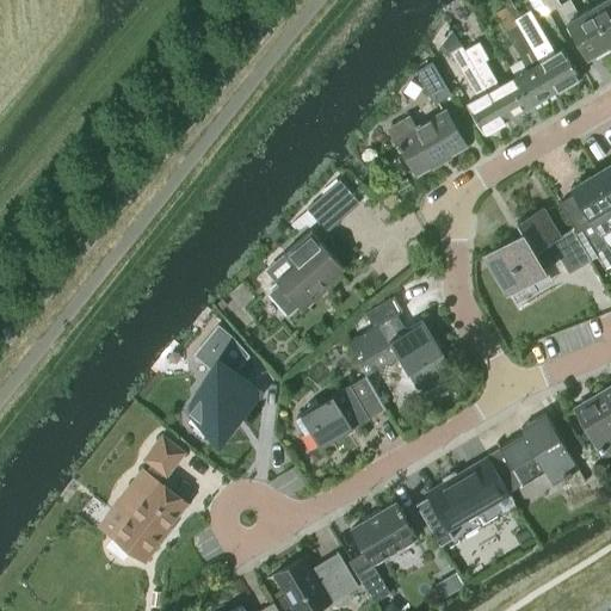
[(610,43),(591,8),(579,14),(571,0),(566,0),(560,4),(557,0),(541,0),(543,2),(548,12),(560,5),(568,22),(567,22),(588,57),(610,43)]
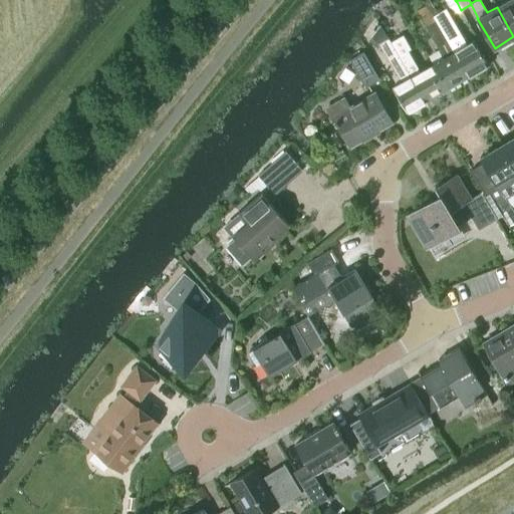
[(513,36),(513,0),(508,0),(497,7),(513,36)]
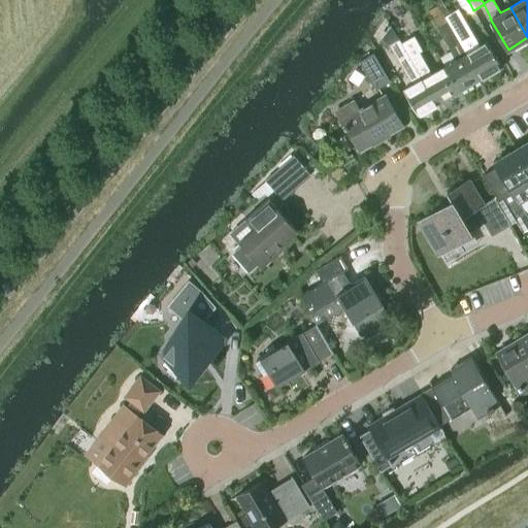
[(444,17),(450,13),(446,5),(440,8),(430,14),(446,41),(456,59),(442,67),(457,93),(481,79),(454,33),(444,17)]
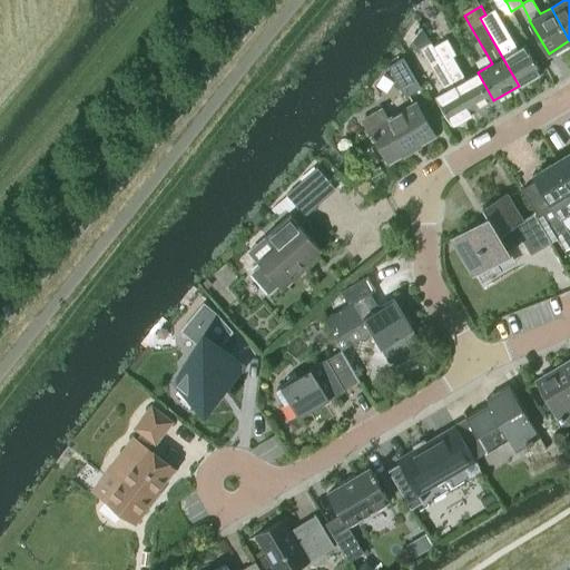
[(526,45),(518,49),(494,8),(485,15),(480,18),(490,36),(519,86),(541,72),(526,45)]
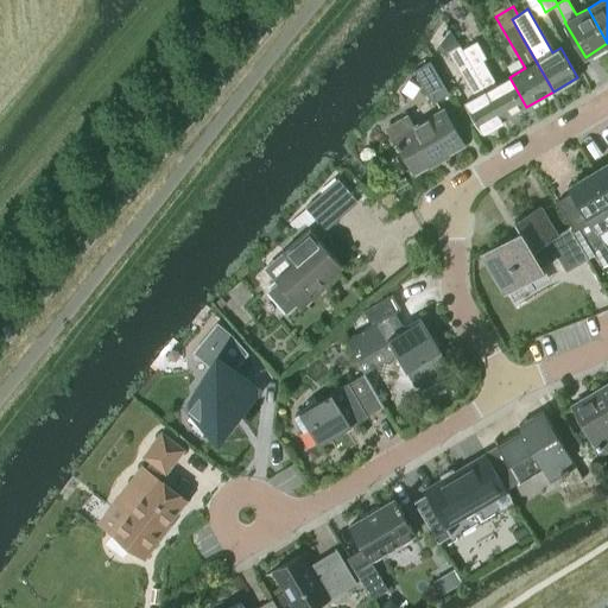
[(493,76),(483,59),(474,42),(473,43),(472,43),(462,49),(481,82),(493,76)]
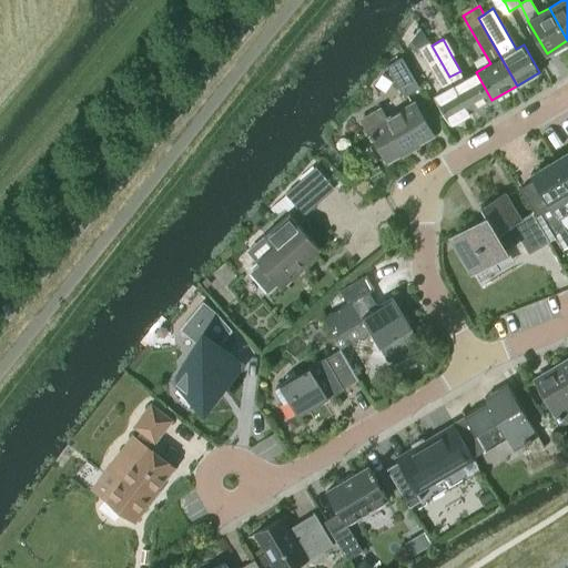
[(449,77),(432,46),(429,42),(418,48),(444,90),(435,95),(452,123),(470,112),(455,84),(454,84),(449,77)]
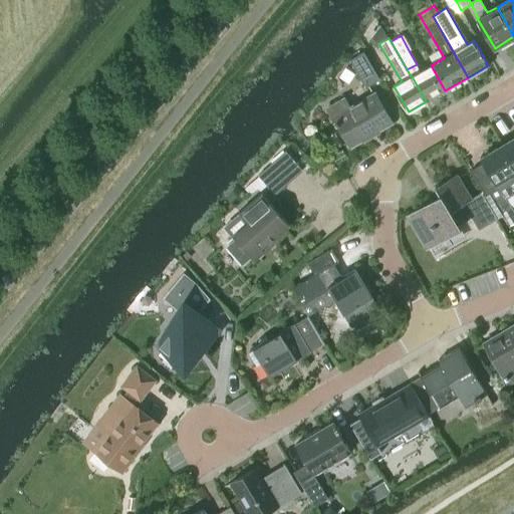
[(365,87),(379,79),(363,51),(349,59),(365,87)]
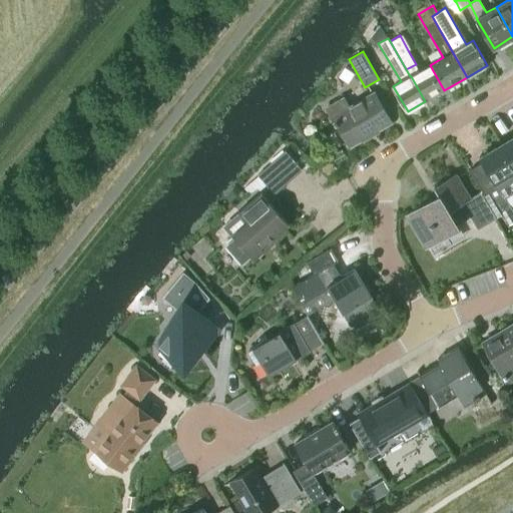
[(430,65),(419,71),(416,64),(406,69),(410,76),(411,76),(425,101),(444,90),(430,65)]
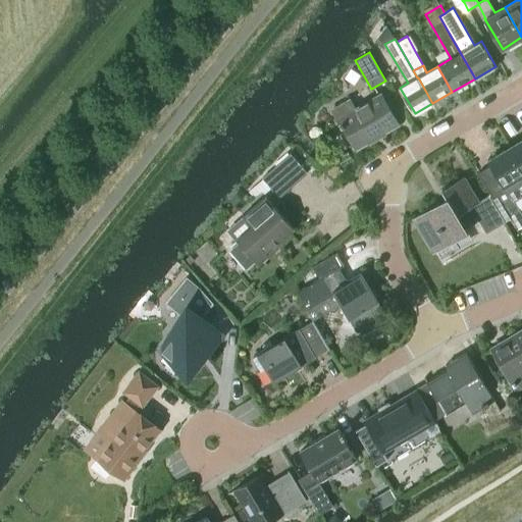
[(356,149),(399,123),(400,122),(381,93),(356,108),(351,99),(332,110),(356,149)]
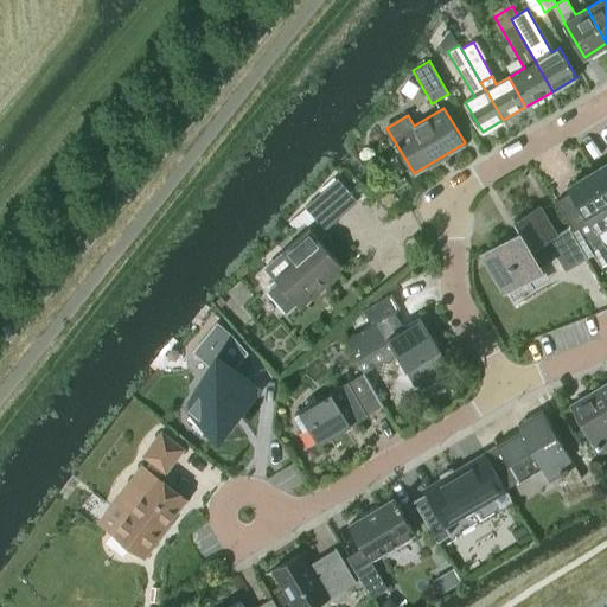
[(606,161),(592,171),(606,196),(606,161)]
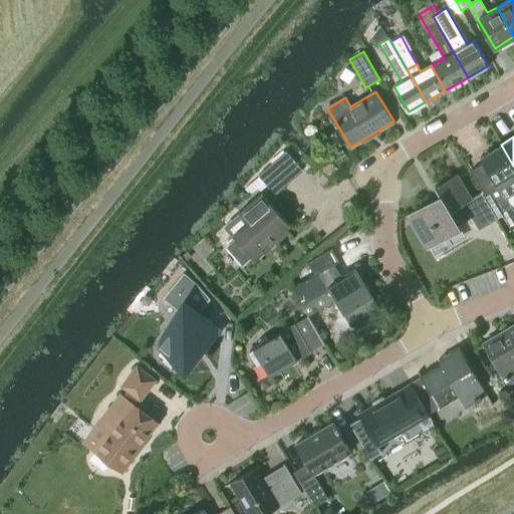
[(513,166),(501,145),(480,157),(483,161),(469,170),(485,196),(489,194),(509,227),(513,223),(513,210),(506,197),(513,191),(513,166)]
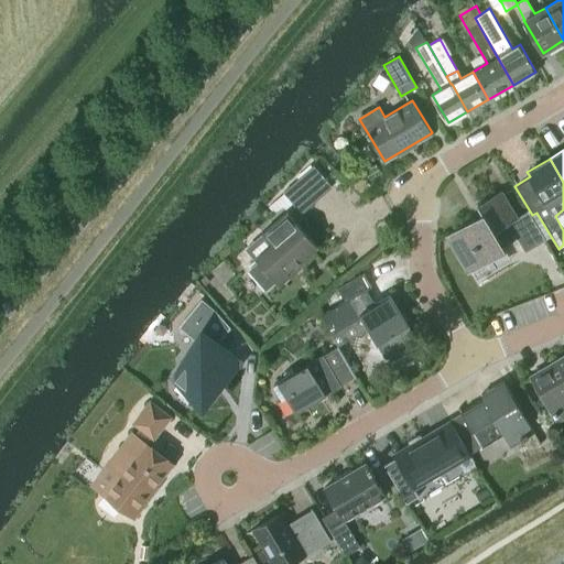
[(314,165),(312,166),(310,164),(296,176),(299,179),(283,192),(284,192),(269,206),(275,214),(283,206),(285,208),(293,203),(302,213),(332,187),(314,165)]
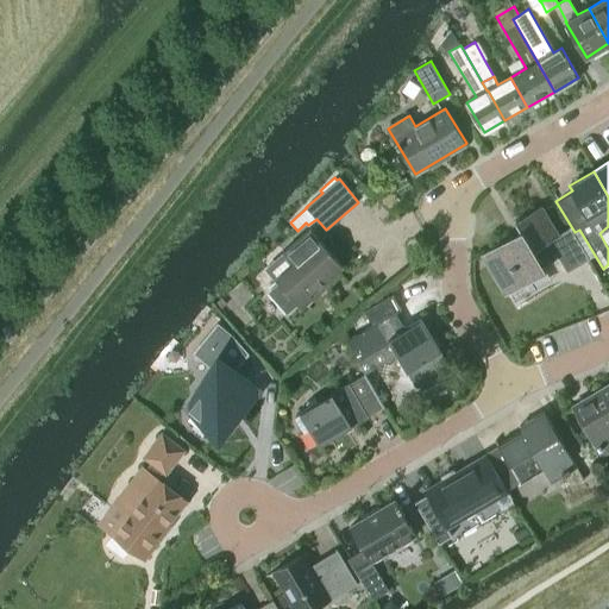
[(590,259),(571,227),(560,234),(542,205),(515,221),(521,231),(481,255),(506,295),(546,270),(544,265),(558,257),(566,272),(590,259)]
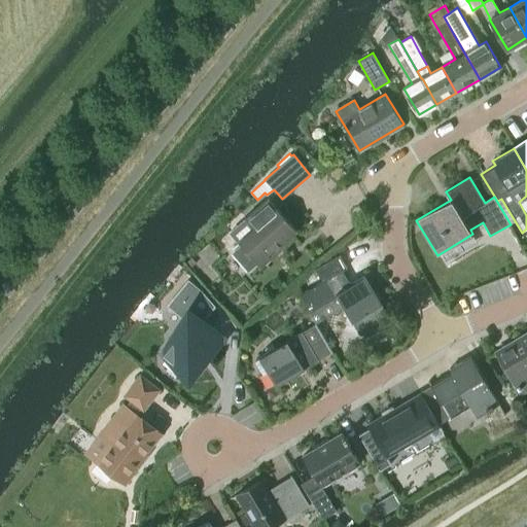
[(242,244),(232,252),(248,271),(258,262),(261,266),(282,248),(280,245),(296,231),(268,198),(246,217),(254,226),(239,241),(242,244)]
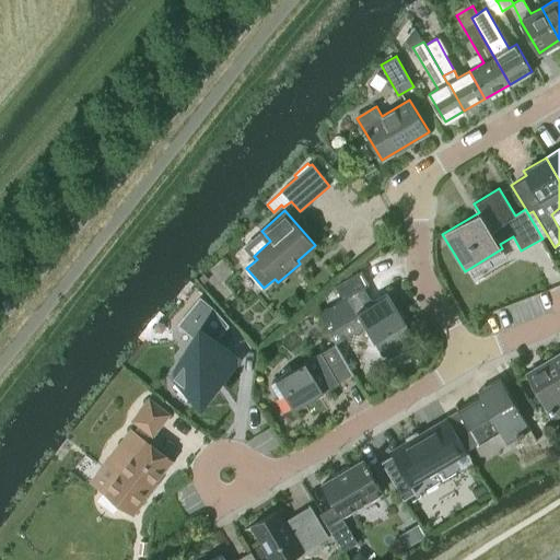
[(413,338),(412,336),(387,293),(372,302),(364,287),(369,283),(361,270),(335,286),(342,299),(318,314),(336,342),(365,325),(383,356),(413,338)]
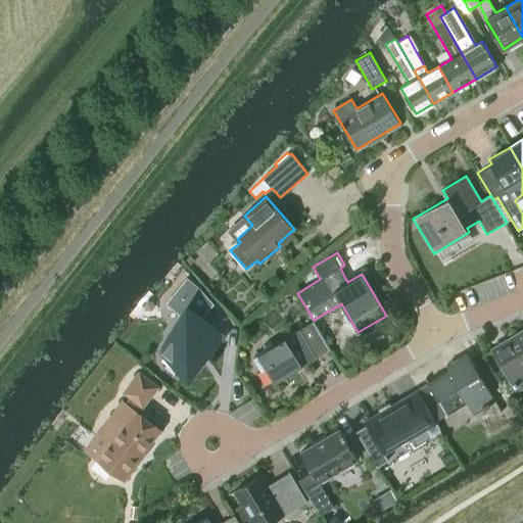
[(177,333),(162,351),(190,375),(223,335),(209,324),(201,317),(212,303),(198,288),(187,279),(177,290),(178,290),(168,302),(183,316),(172,329),(177,333)]
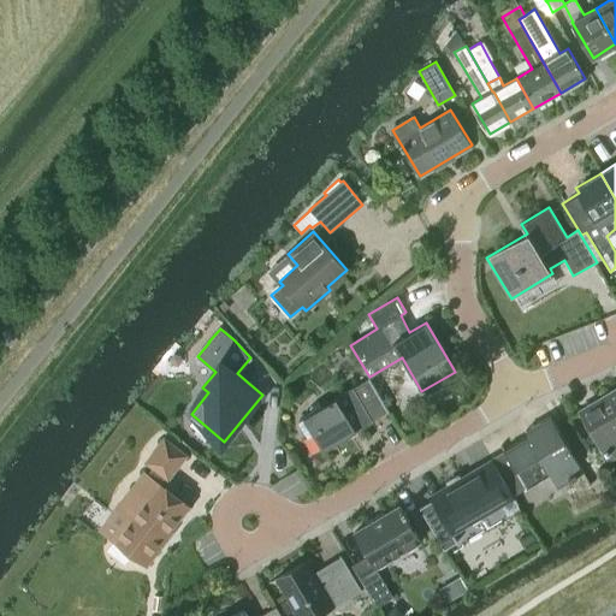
[(356,430),(389,410),(369,377),(320,406),(319,402),(311,407),(312,410),(298,419),(309,436),(313,433),(323,450),(356,431),(356,430)]
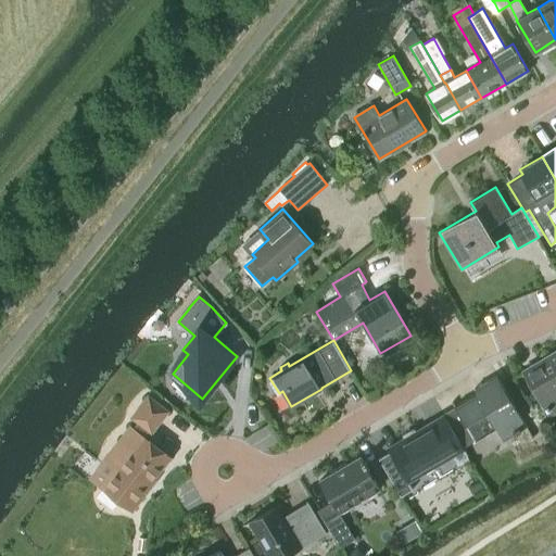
[(555,411),(555,350),(523,370),(550,415),(555,411)]
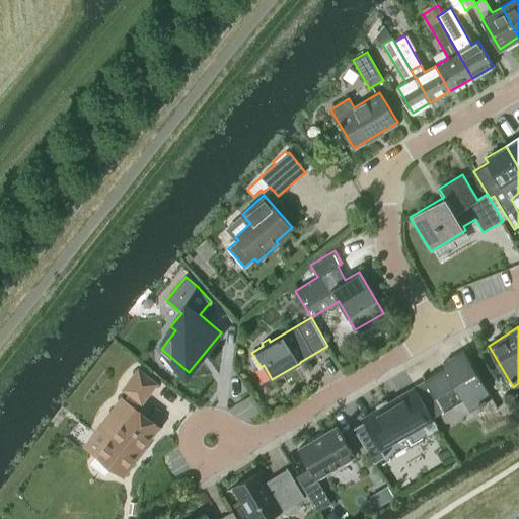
[(418,392),(432,418),(462,399),(469,411),(492,397),(463,350),(442,363),(445,367),(414,385),(418,392)]
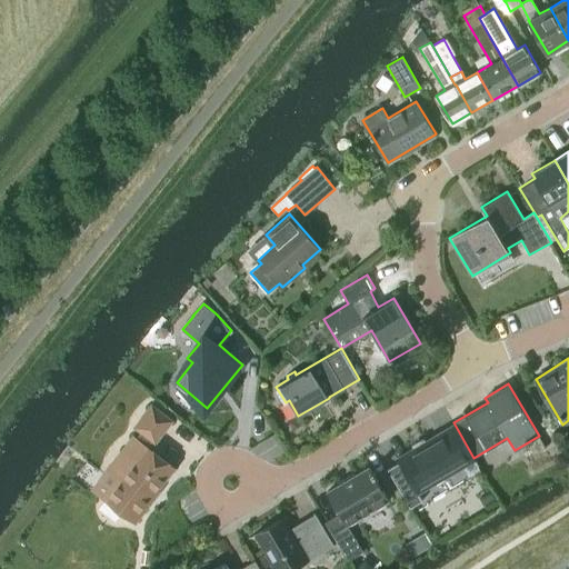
[(151,406),(136,427),(141,431),(136,439),(133,437),(107,470),(119,480),(105,499),(135,521),(151,501),(149,500),(173,468),(147,447),(151,439),(155,441),(171,420),(151,406)]
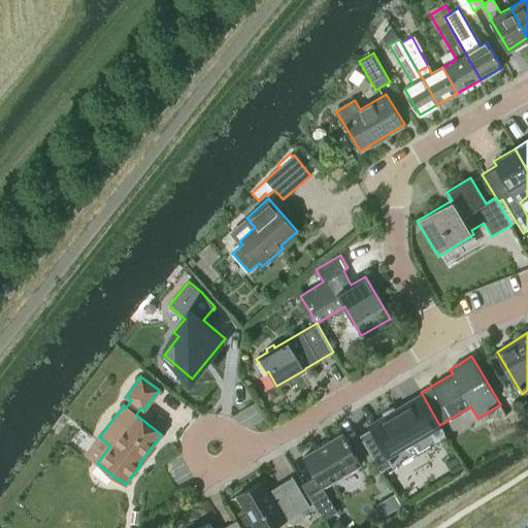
[(440,427),(419,393),(358,432),(378,464),(440,427)]
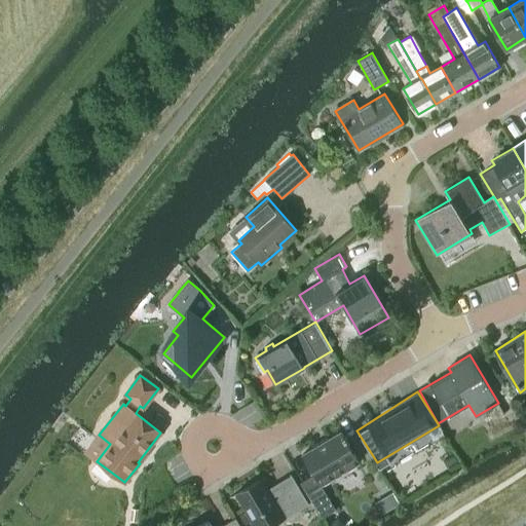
[(322,518),(323,517),(336,510),(322,485),(360,462),(341,430),(302,453),(313,474),(300,482),(322,518)]
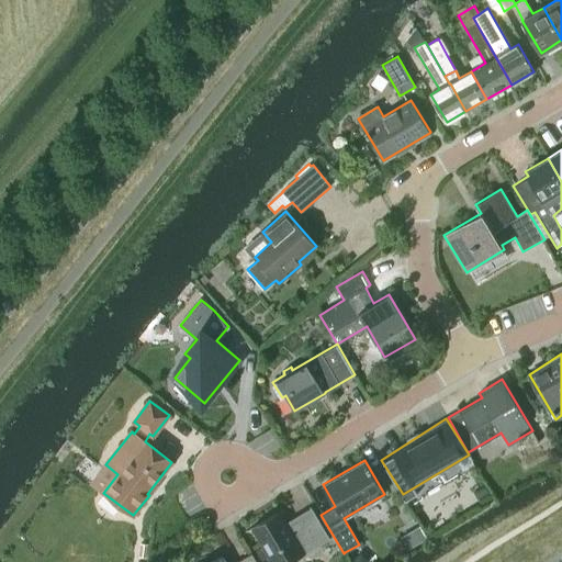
[(280,509),(251,527),(271,561),(289,561),(330,538),(312,507),(287,521),(280,509)]
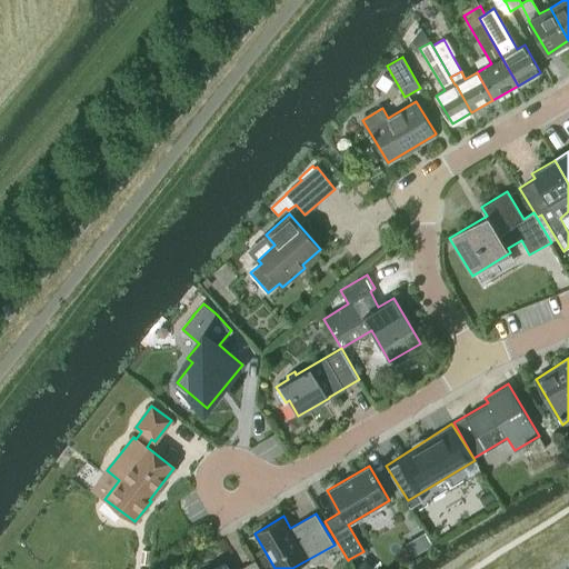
All buildings are outlined.
